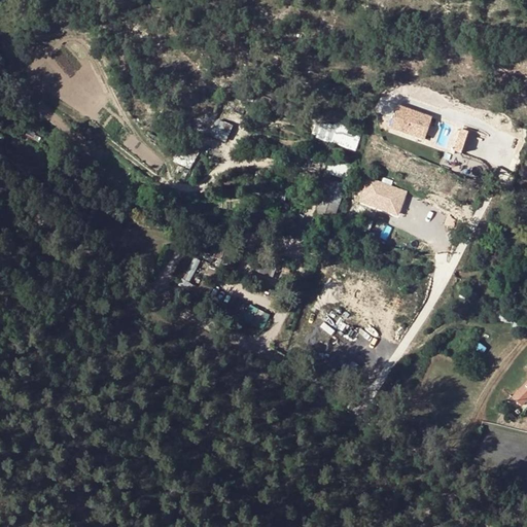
[(422,111),(399,105),(394,126),(416,132),(422,111)]
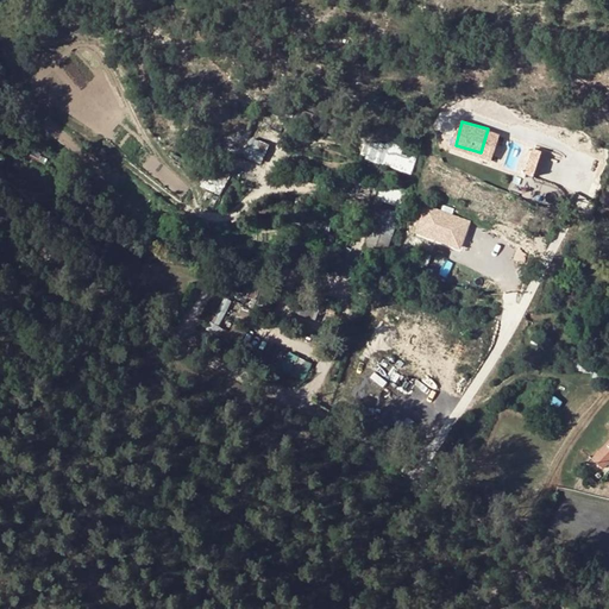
[(262,162),(269,144),(253,138),(248,156),(262,162)]
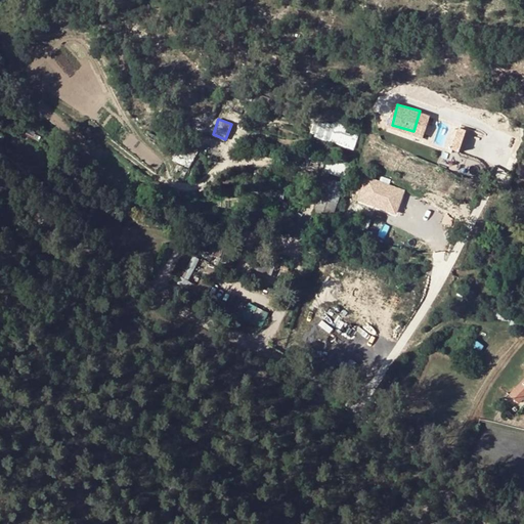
[(461,148),(465,129),(459,127),(454,147),(461,148)]
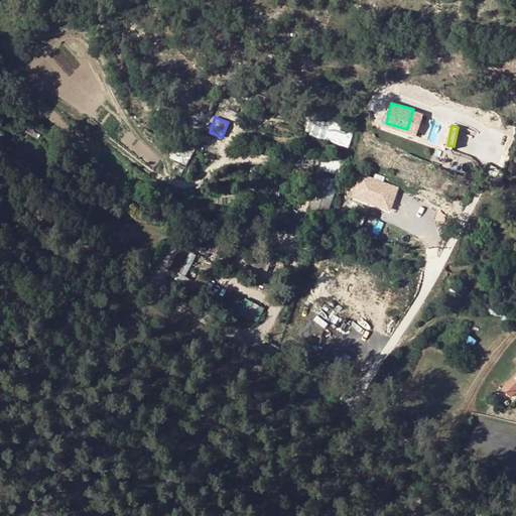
[(328,215),(340,180),(320,173),(308,208),(328,215)]
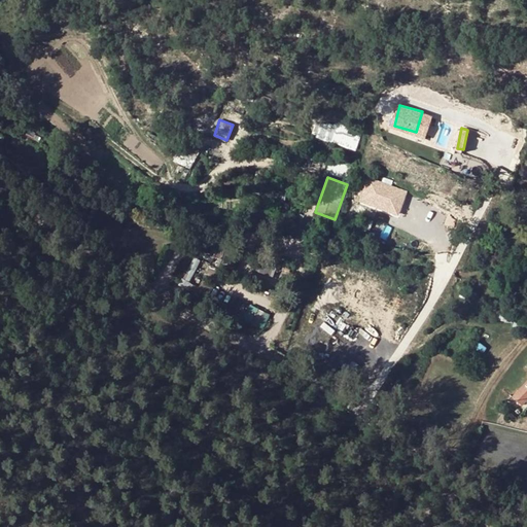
[(367,178),(362,202),(386,207),(392,179),(384,178),(383,181),(367,178)]
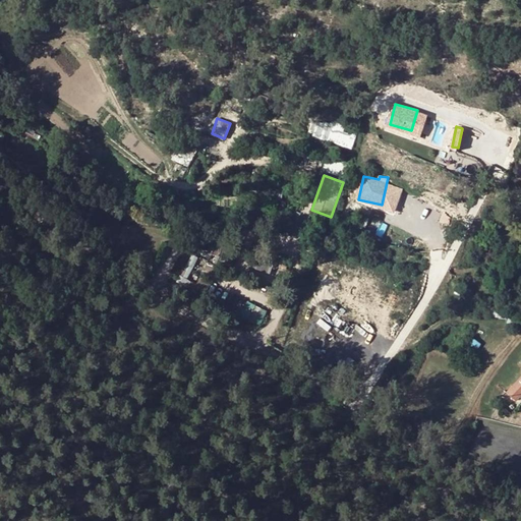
[(262,324),(268,308),(247,301),(242,316),(262,324)]
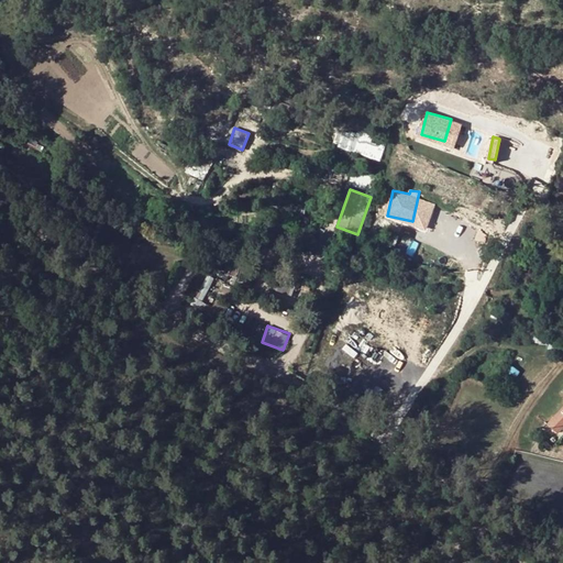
[(541,424),(559,405),(552,398),(536,420),(541,424)]
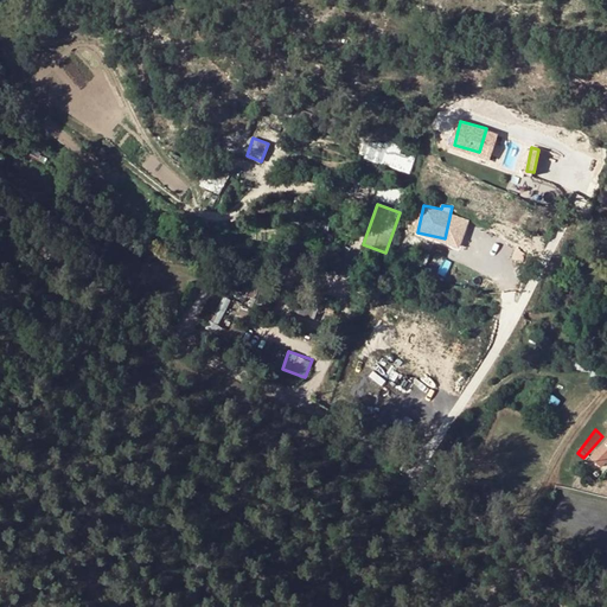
[(606,432),(602,436),(583,458),(592,465),(595,461),(602,467),(606,461),(606,432)]
